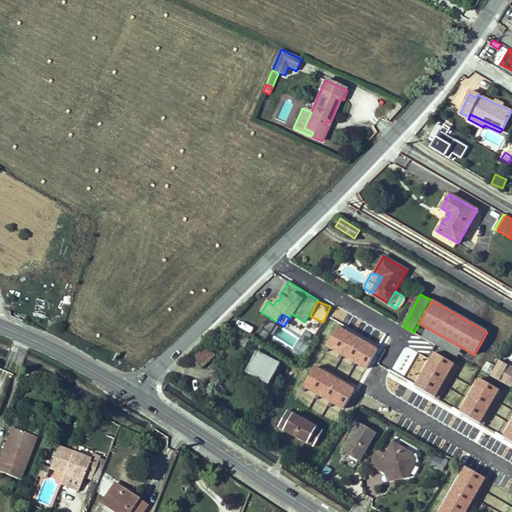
[(270,335),(274,323),(267,321),(263,333),(270,335)]
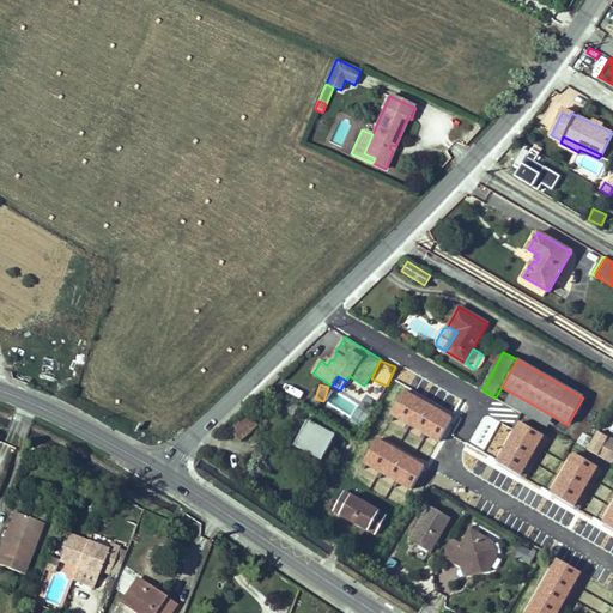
[(554,417),(511,393),(505,404),(548,428),(554,417)]
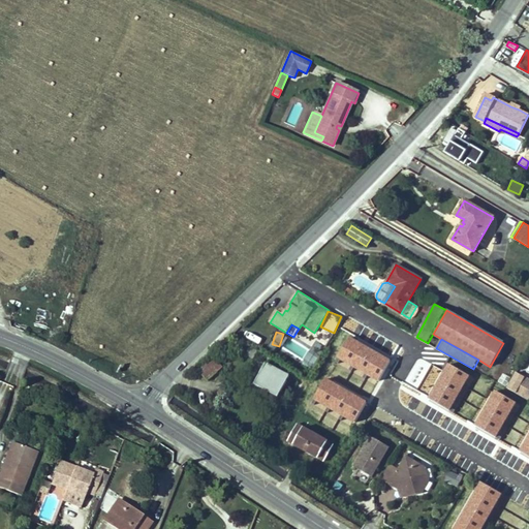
[(208,380),(222,368),(214,358),(199,371),(208,380)]
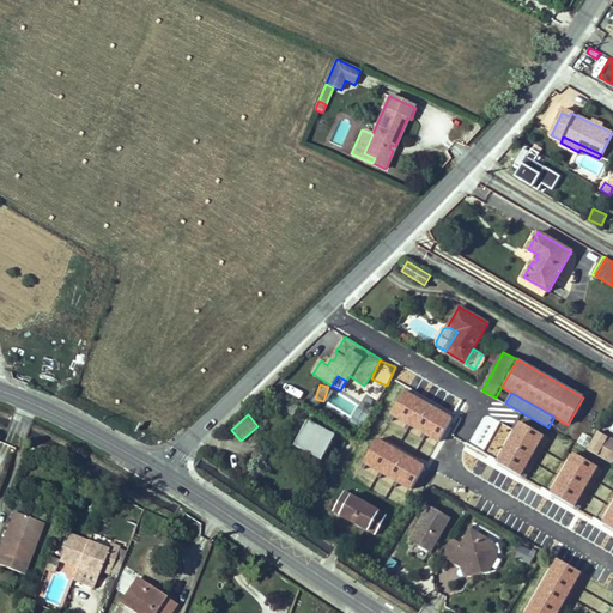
[(308,422),(295,445),(322,461),(335,436),(308,422)]
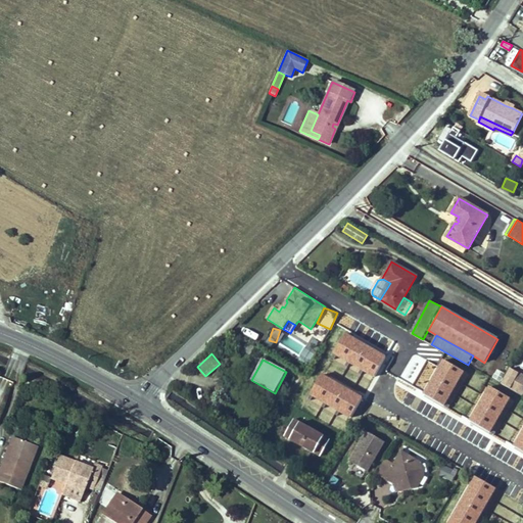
[(501,383),(522,394),(522,392),(522,374),(510,367),(501,383)]
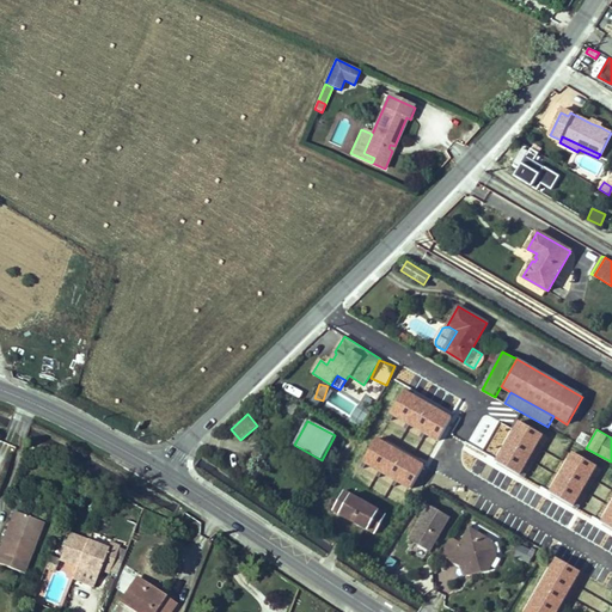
[(581,433),(576,442),(586,446),(591,435),(581,433)]
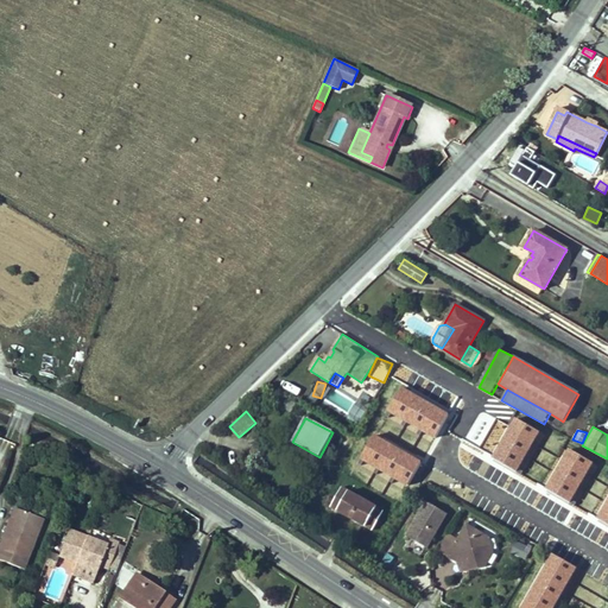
[(601,457),(581,445),(572,461),(593,472),(601,457)]
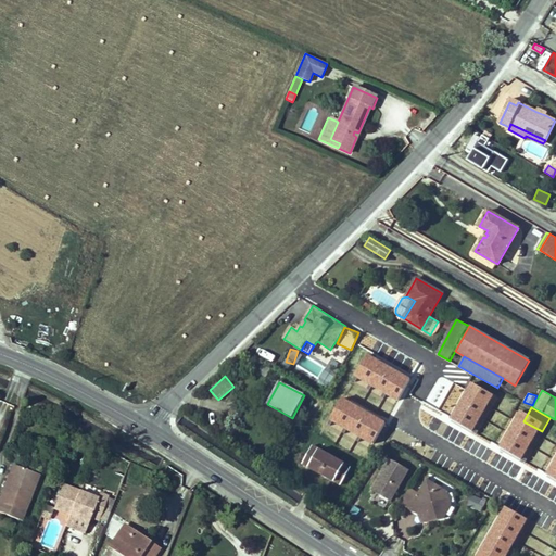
[(351,467),(313,445),(302,464),(340,485),(351,467)]
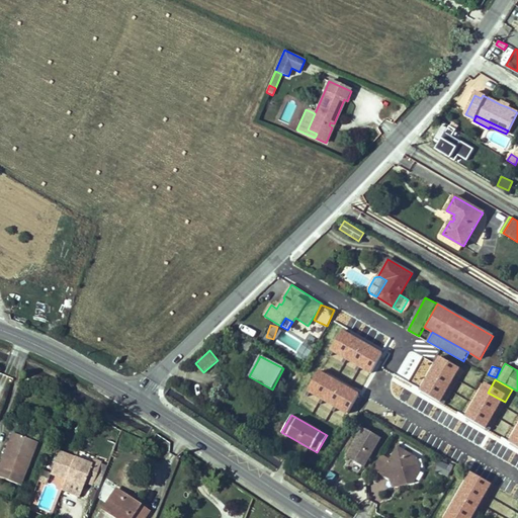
[(363,466),(380,437),(364,428),(347,457),(363,466)]
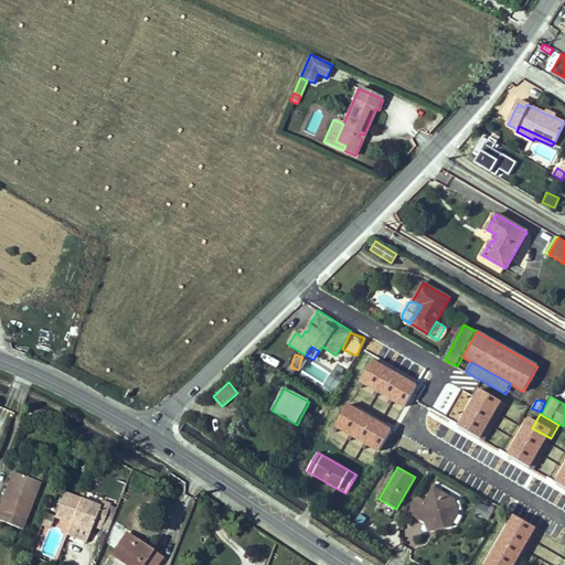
[(0,520),(21,529),(39,482),(14,472),(0,508),(0,520)]
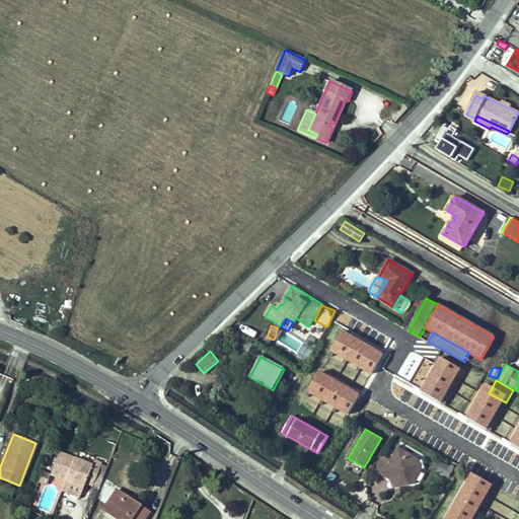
[(383,457),(376,470),(390,478),(402,486),(415,483),(421,471),(418,459),(398,448),(391,461),(383,457)]
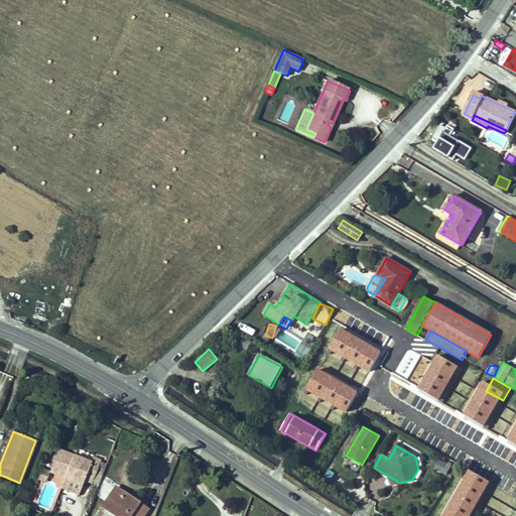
[(90,462),(58,449),(49,472),(69,480),(82,485),(84,480),(92,483),(92,482),(100,461),(92,457),(90,462)]
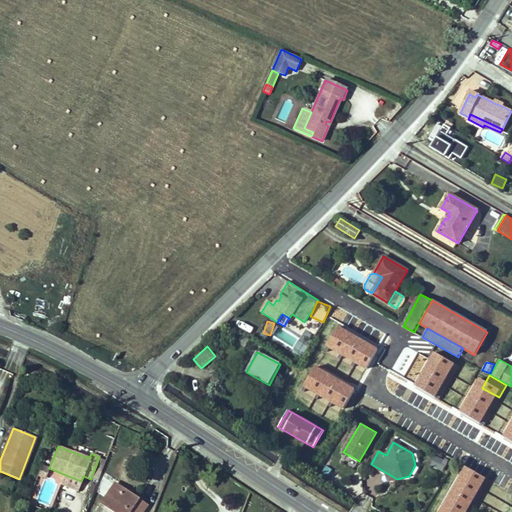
[(106,460),(99,457),(91,478),(98,481),(106,460)]
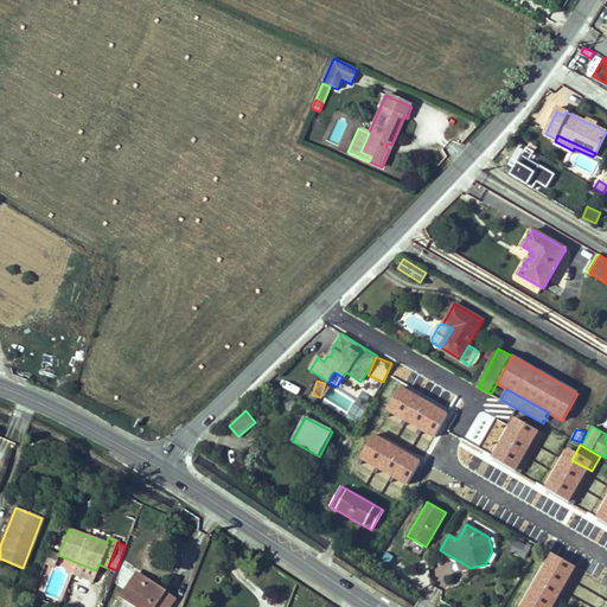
[(512,553),(521,557),(525,547),(517,542),(512,553)]
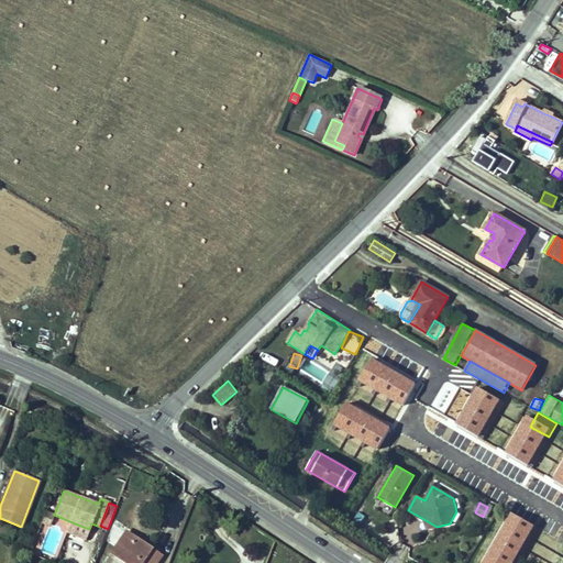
[(562,523),(562,521),(543,510),(538,521),(528,538),(522,534),(520,533),(517,539),(545,556),(562,523)]
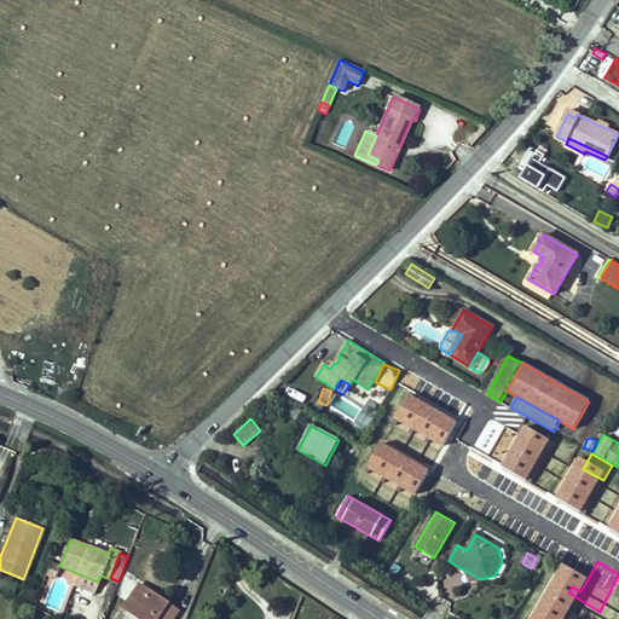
[(580,591),(591,573),(584,570),(574,588),(580,591)]
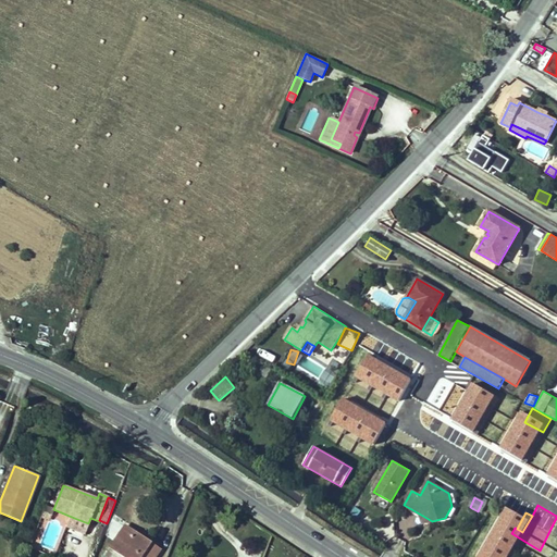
[(432,521),(419,514),(422,523),(432,521)]
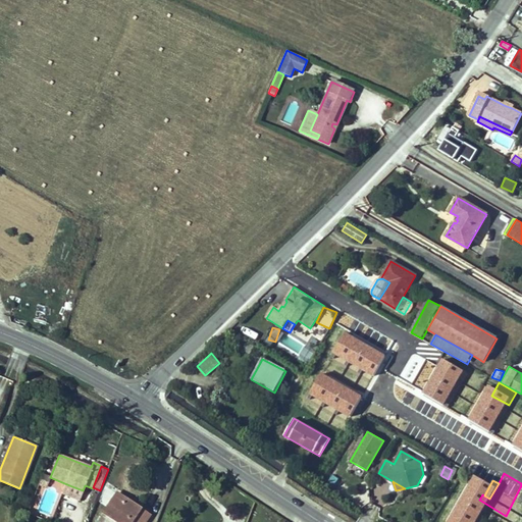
[(83,490),(69,485),(66,494),(79,500),(83,490)]
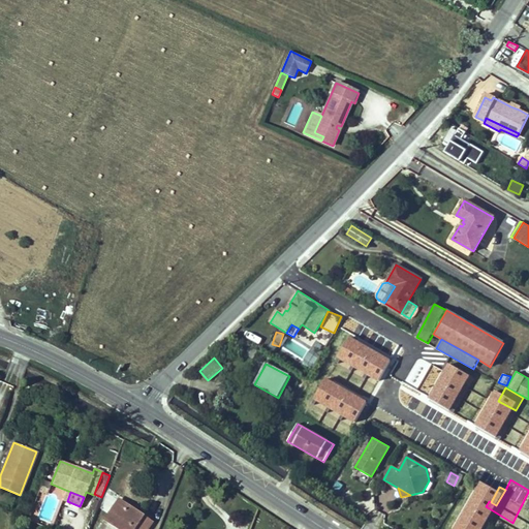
[(0,495),(0,502),(11,507),(14,499),(1,494),(0,495)]
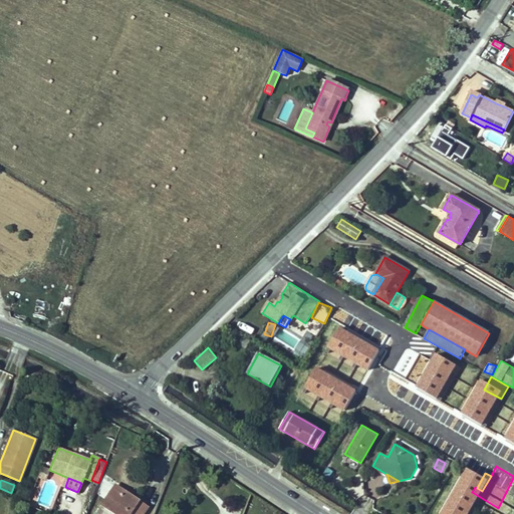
[(142,513),(147,507),(115,485),(101,505),(114,513),(142,513)]
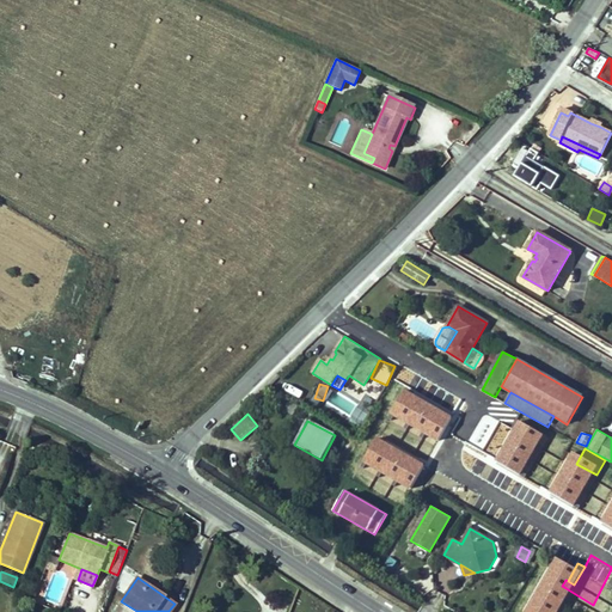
[(562,601),(556,598),(548,611),(555,611),(557,609),(562,601)]
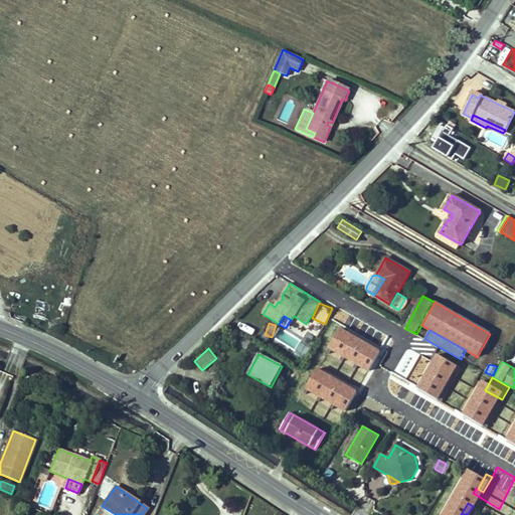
[(115,514),(102,506),(96,514),(95,514),(115,514)]
